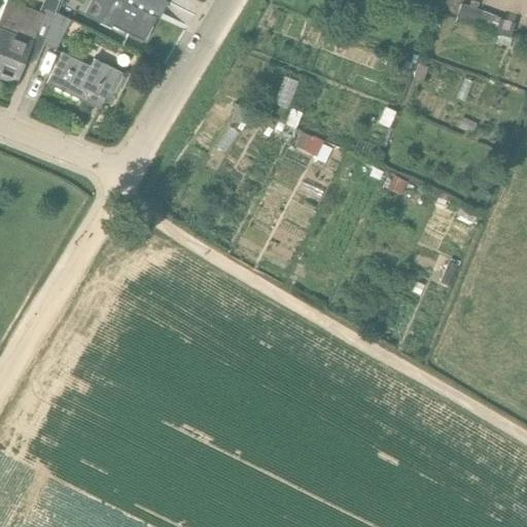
[(44,0),(39,12),(9,0),(0,23),(0,71),(2,72),(5,65),(21,71),(33,39),(43,43),(56,13),(62,1),(59,0),(44,0)]
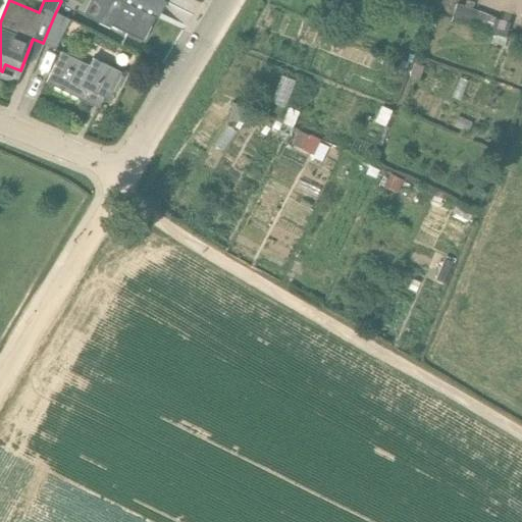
[(112,25),(112,27),(143,42),(163,0),(96,0),(90,14),(112,25)]
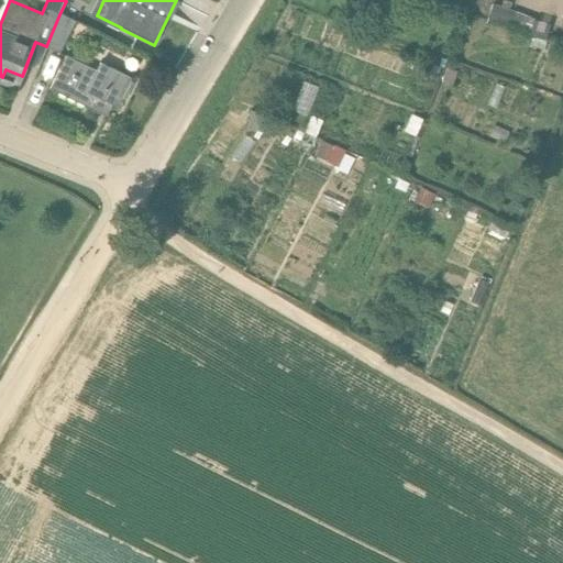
[(76,22),(59,14),(46,46),(61,52),(76,22)]
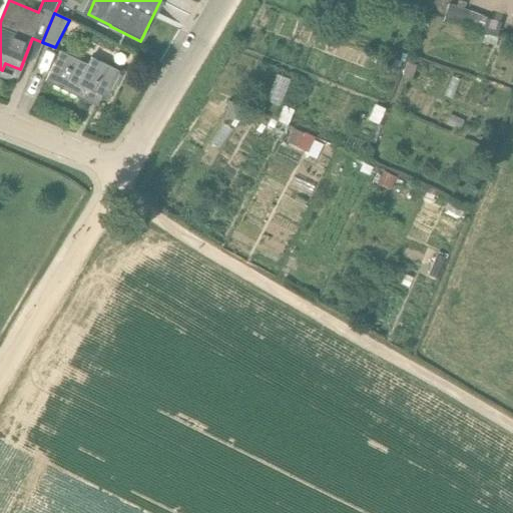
[(88,65),(60,51),(45,82),(91,104),(96,93),(107,98),(120,72),(91,58),(88,65)]
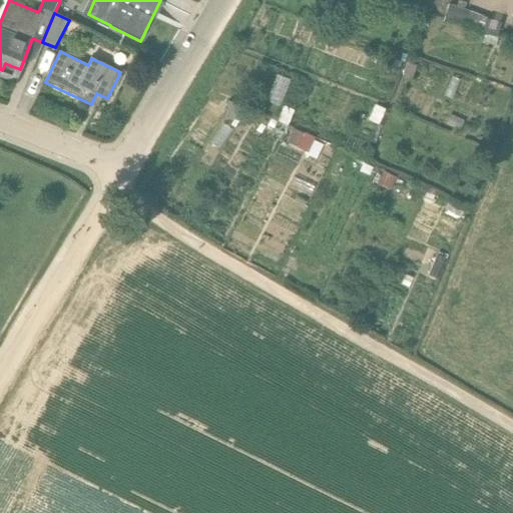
[(296,124),(288,139),(308,149),(316,135),(296,124)]
